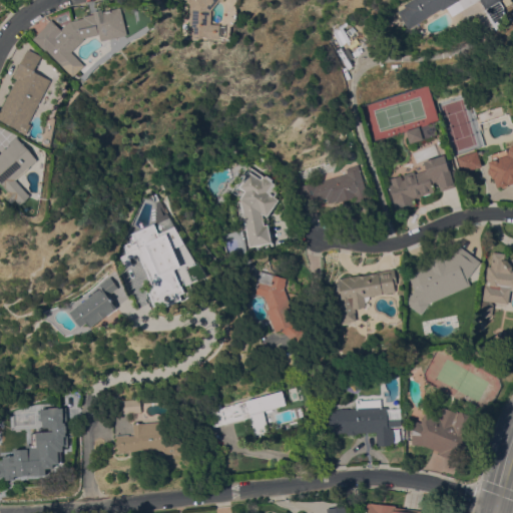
[(212,23),(221,24),(221,25),(227,25),(226,36),(220,36),(220,38),(208,38),(208,36),(202,36),(202,37),(190,37),(192,2),(189,0),(224,0),(224,1),(223,0),(221,0),(213,10),(212,23)]
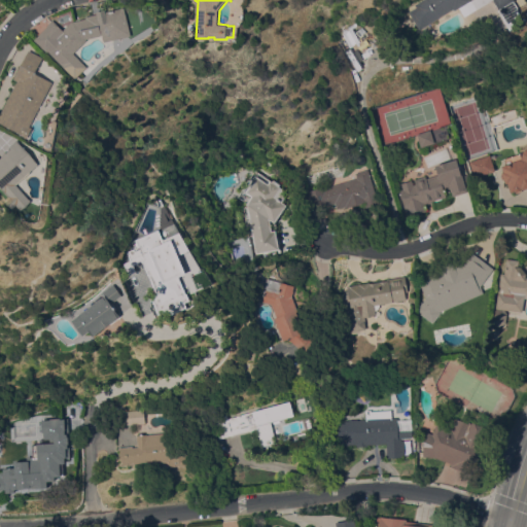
[(420,29),(409,11),(417,6),(415,4),(421,0),(470,0),(455,9),(454,8),(420,29)]
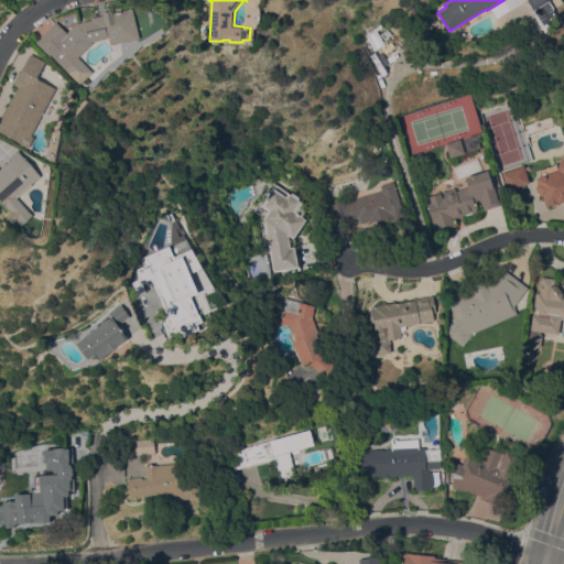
[(551,0),(534,10),(528,0),(551,0)]
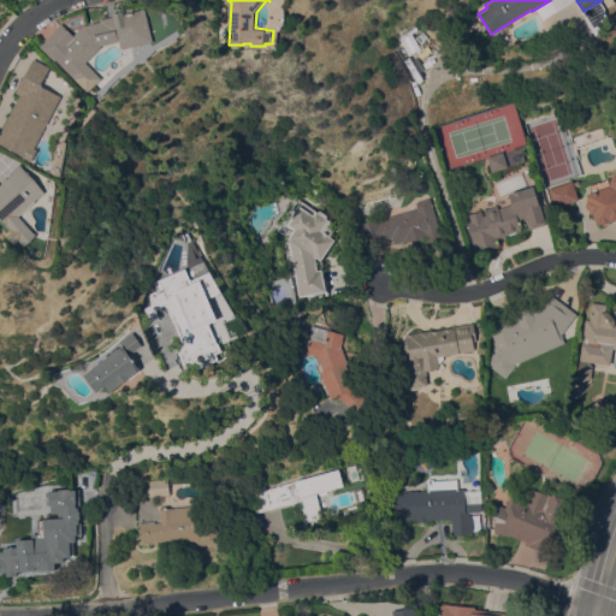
[(89,61),(105,77),(90,92),(60,59),(58,61),(42,46),(59,30),(59,29),(65,23),(77,35),(88,24),(104,21),(104,18),(117,16),(116,13),(126,11),(126,13),(148,7),(157,41),(125,48),(123,40),(122,40),(122,41),(104,45),(105,46),(89,61)]
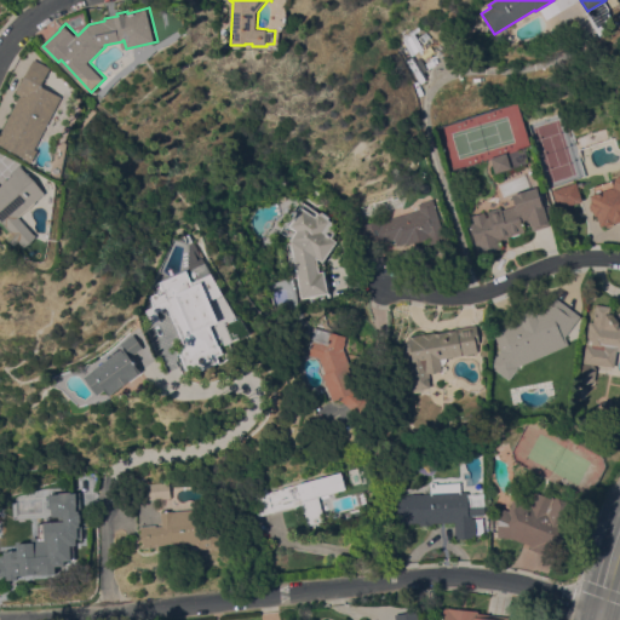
[(39,148),(42,150),(35,162),(29,159),(29,156),(0,142),(24,95),(21,92),(38,58),(55,67),(45,85),(65,96),(39,148)]
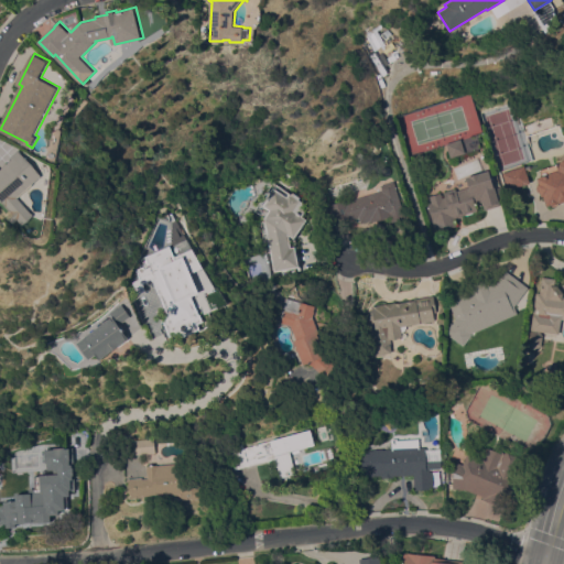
[(446,143),(476,133),(480,148),(449,156),(446,143)]
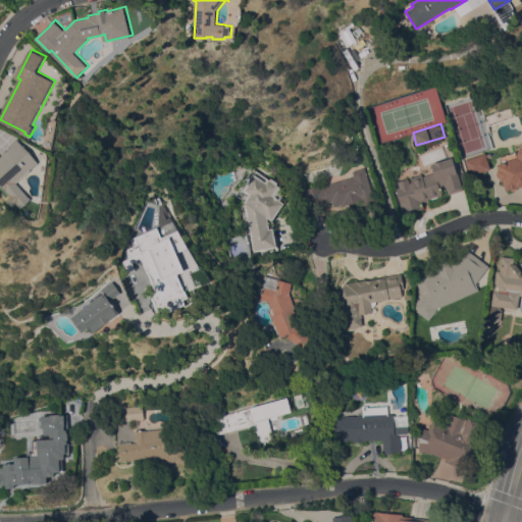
[(0,153),(3,156),(12,148),(11,147),(20,138),(23,141),(22,141),(41,162),(19,181),(34,198),(24,207),(10,192),(0,180),(0,153)]
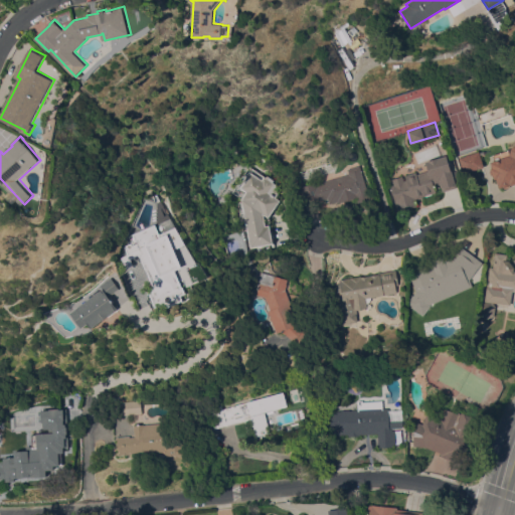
[(514,183),(509,185),(509,184),(508,185),(503,187),(502,186),(498,187),(495,178),(493,179),(492,175),(490,174),(489,171),(491,166),(489,162),(493,161),(491,155),(507,150),(508,154),(510,149),(512,145),(514,144),(514,183)]
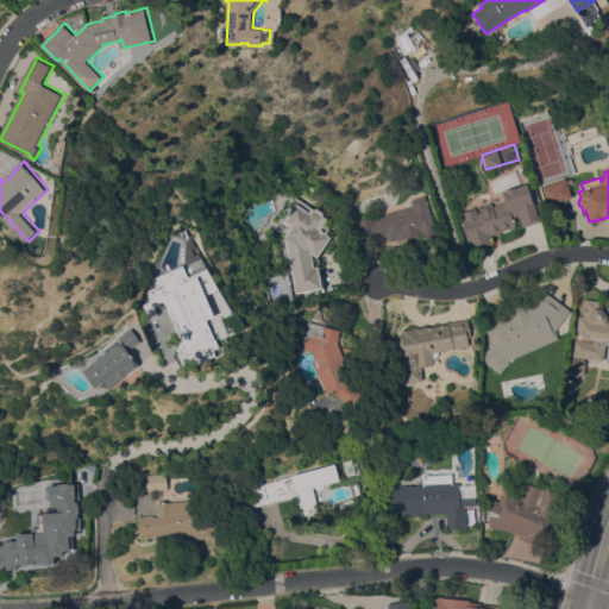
[(571,198),(565,200),(564,199),(546,205),(541,187),(565,179),(571,198)]
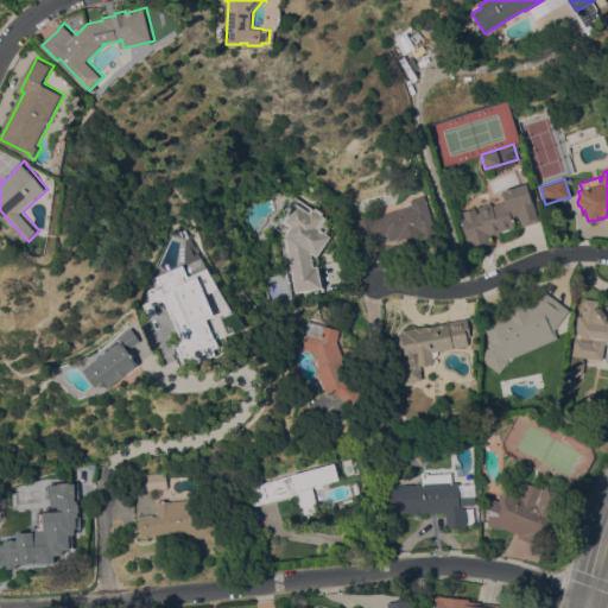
[(491,203),(492,206),(505,201),(502,190),(526,183),(532,201),(533,202),(538,201),(542,213),(537,214),(539,221),(523,226),(520,217),(512,220),(514,227),(498,232),(498,233),(494,234),(489,235),(492,242),(469,249),(460,217),(463,217),(461,211),(474,208),(476,213),(479,211),(477,207),(491,203)]
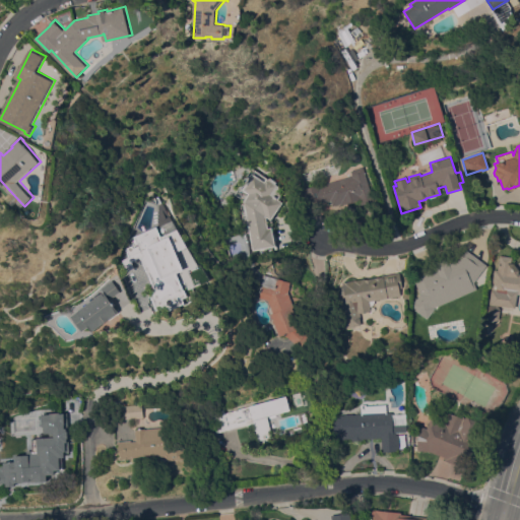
[(363,167),(369,188),(370,187),(373,200),(361,204),(360,199),(339,205),(338,203),(332,205),(330,200),(319,203),(319,200),(306,204),(302,190),(304,189),(304,187),(321,182),(322,184),(351,175),(350,170),(363,167)]
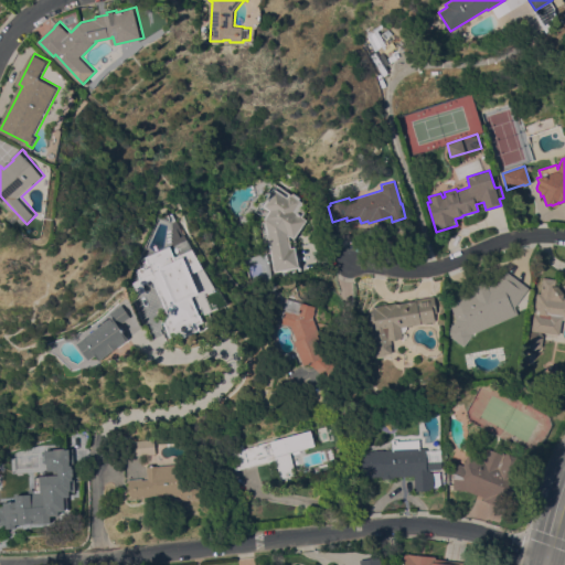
[(290,247),(295,246),(299,267),(275,272),(270,251),(265,252),(260,223),(264,217),(254,210),(273,182),(290,194),(292,192),(299,196),(298,199),(302,202),(304,211),(301,215),(306,219),(294,237),(288,234),(290,247)]
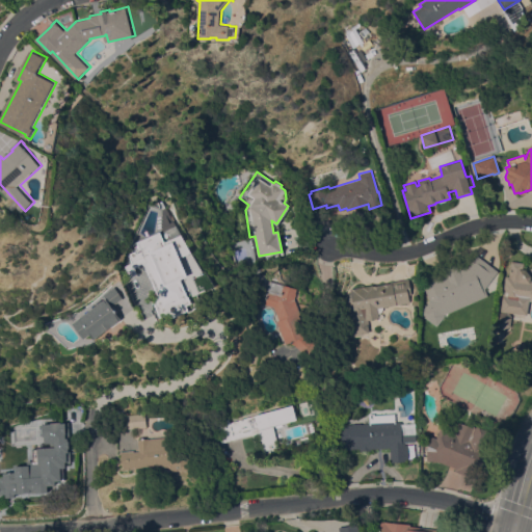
[(154,232),(159,231),(162,239),(175,236),(166,205),(154,208),(156,216),(150,218),(154,232)]
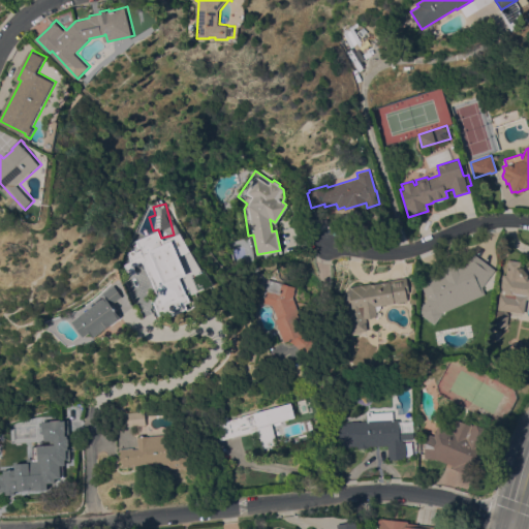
[(192,301),(174,309),(172,303),(162,307),(152,284),(151,284),(147,275),(150,274),(144,260),(133,265),(127,252),(137,247),(134,239),(159,227),(192,301)]
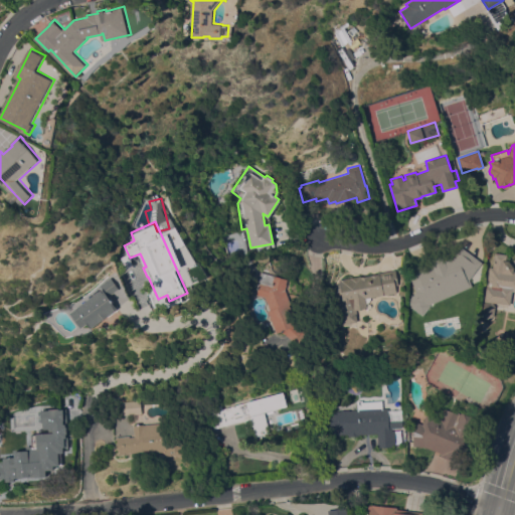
[(422,315),(406,304),(415,291),(407,271),(456,249),(459,245),(482,262),(469,279),(472,286),(431,304),(422,315)]
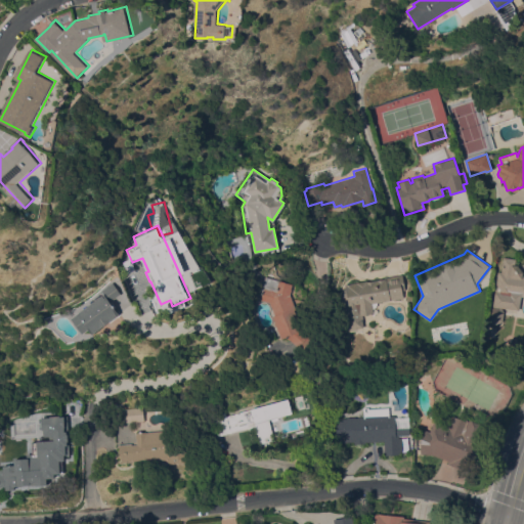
[(523,296),(521,296),(519,309),(500,307),(504,310),(503,320),(497,323),(491,322),(488,317),(490,309),(493,306),(497,270),(501,271),(503,256),(516,258),(515,264),(517,264),(523,271),(522,274),(523,274),(523,296)]
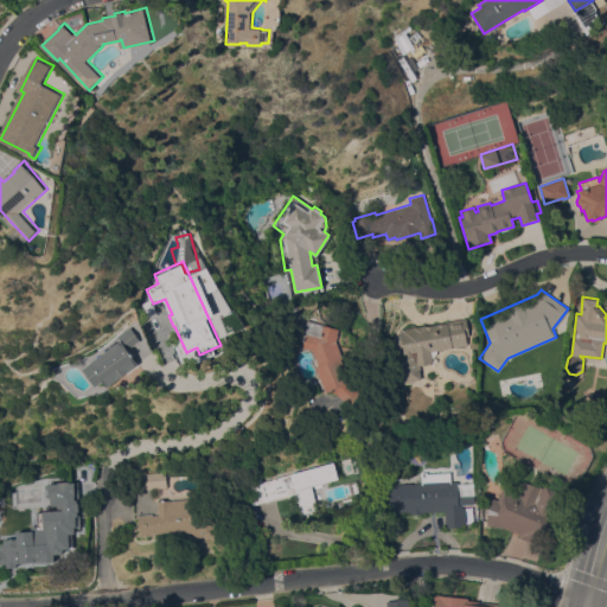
[(436,350),(436,351),(436,353),(435,355),(434,356),(432,357),(433,362),(420,364),(421,371),(420,372),(421,378),(414,379),(414,381),(404,383),(397,338),(401,337),(400,328),(425,324),(425,325),(445,321),(466,318),(470,336),(466,336),(467,344),(436,350)]
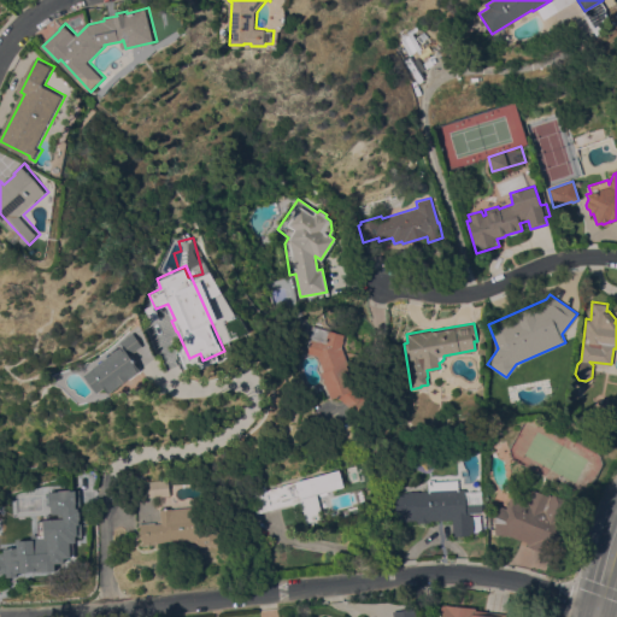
[(306,352),(310,342),(307,341),(312,325),(338,333),(348,363),(347,364),(356,388),(372,405),(364,415),(360,412),(358,415),(338,395),(330,398),(325,383),(324,383),(322,378),(323,378),(321,371),(323,370),(317,356),(306,352)]
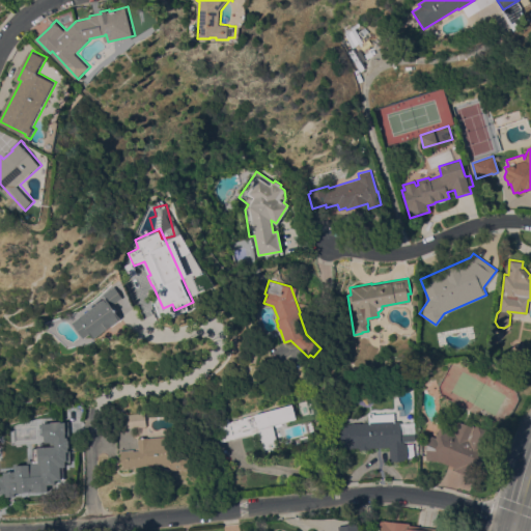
[(84,338),(73,323),(79,317),(96,303),(95,302),(100,299),(101,300),(105,298),(103,295),(114,285),(122,297),(111,305),(120,317),(94,338),(90,333),(84,338)]
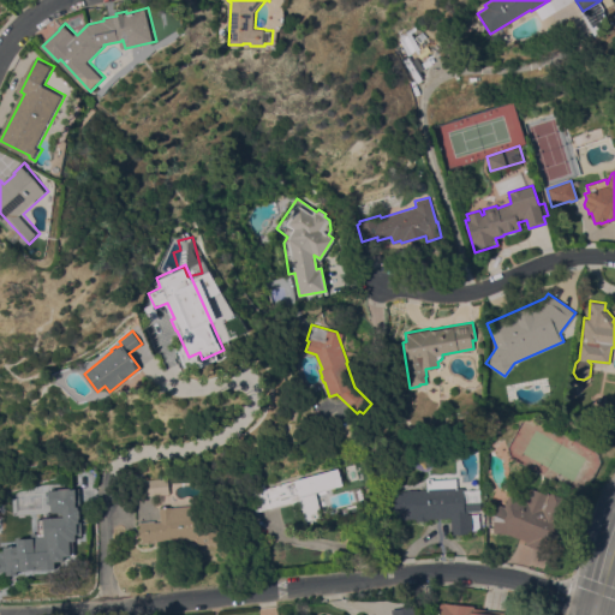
[(305,520),(299,500),(291,502),(290,502),(263,509),(256,483),(263,481),(266,488),(338,467),(342,484),(315,491),(322,515),(305,520)]
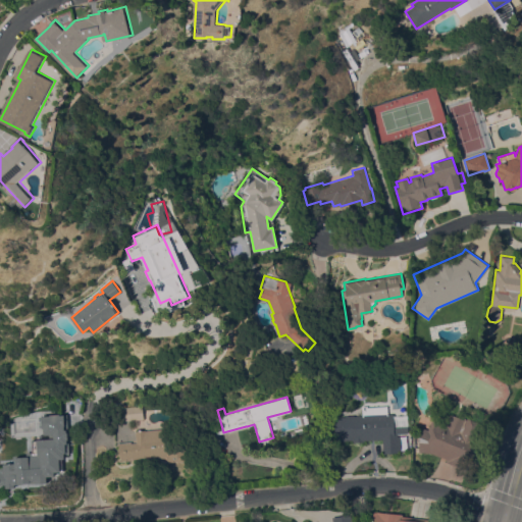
[(119,421),(118,408),(142,406),(143,419),(119,421)]
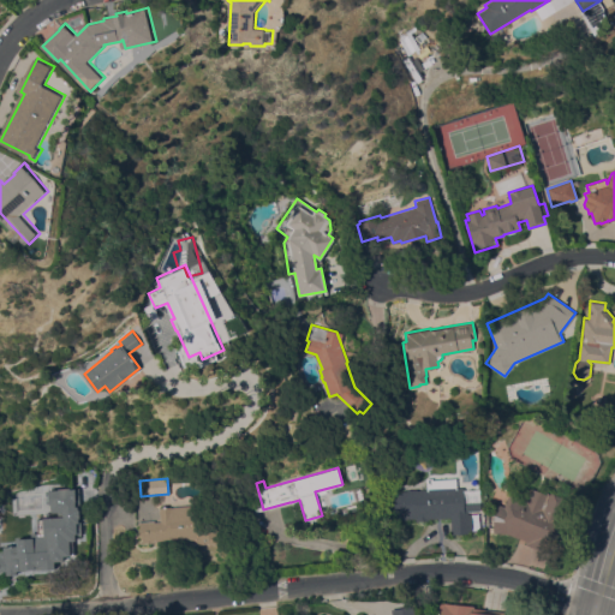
[(429,518),(429,520),(416,520),(416,518),(394,519),(394,490),(407,490),(407,489),(416,489),(427,489),(427,478),(433,478),(457,478),(457,487),(463,487),(464,494),(481,494),(481,511),(467,511),(467,513),(471,513),(471,532),(452,533),(451,518),(429,518)]
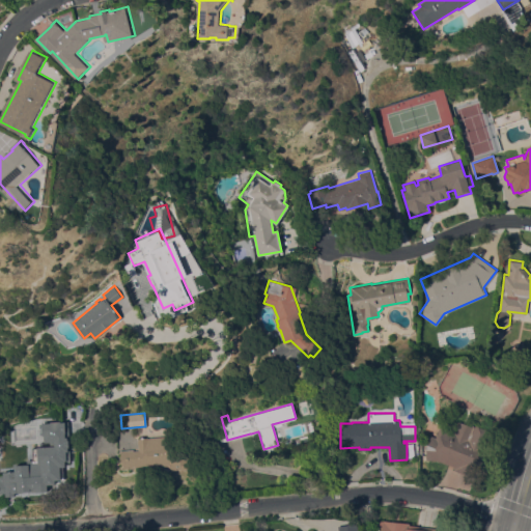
[(430,435),(435,437),(440,425),(455,431),(459,421),(472,426),(474,423),(494,432),(474,478),(454,469),(455,467),(427,455),(426,444),(430,435)]
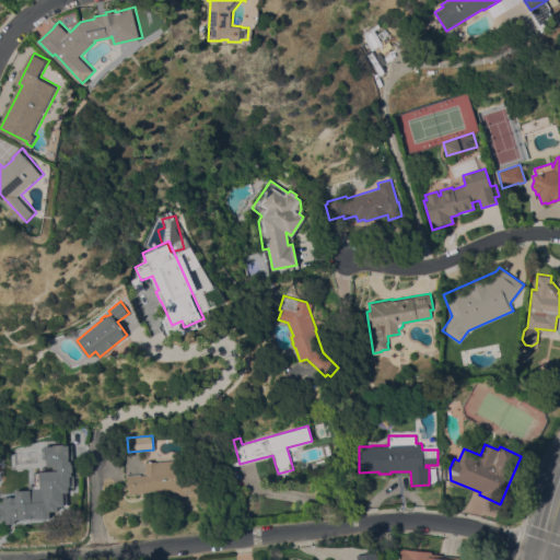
[(143,492),(143,493),(136,494),(136,493),(135,493),(135,494),(128,496),(127,492),(128,492),(127,477),(126,477),(126,475),(140,474),(140,475),(146,475),(146,468),(144,468),(144,464),(144,462),(155,461),(155,462),(205,458),(207,493),(189,494),(179,496),(179,490),(143,492)]
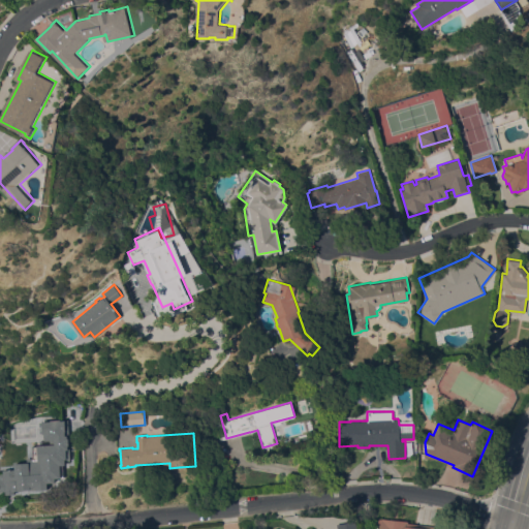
[(61,441),(59,458),(55,457),(55,462),(58,462),(57,469),(54,469),(54,475),(45,475),(48,481),(23,490),(22,487),(8,490),(7,486),(6,486),(2,473),(3,472),(0,462),(0,444),(5,443),(6,448),(9,447),(16,468),(41,460),(41,456),(40,456),(42,439),(61,441)]
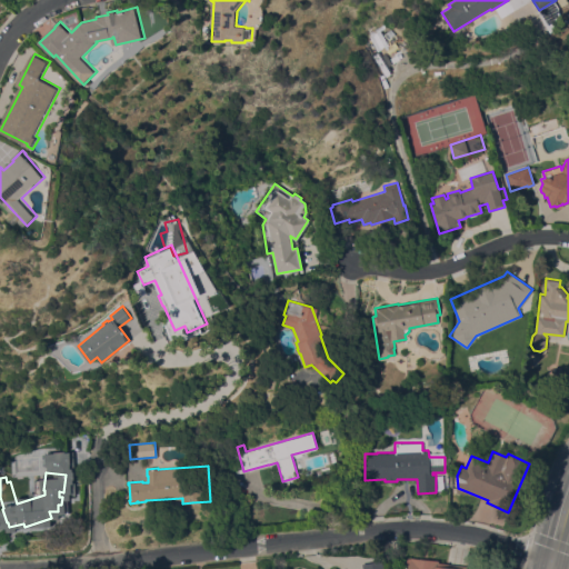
[(405,568),(407,557),(439,560),(438,562),(467,566),(466,568),(405,568)]
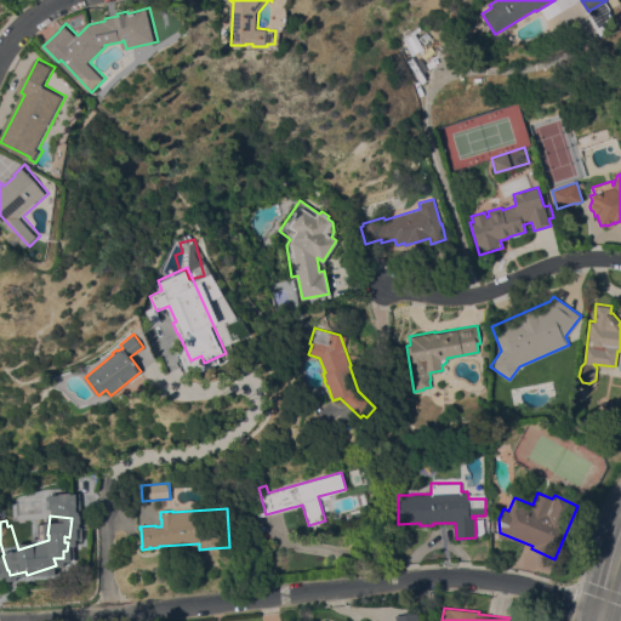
[(396,620),(394,613),(417,610),(417,620),(396,620)]
